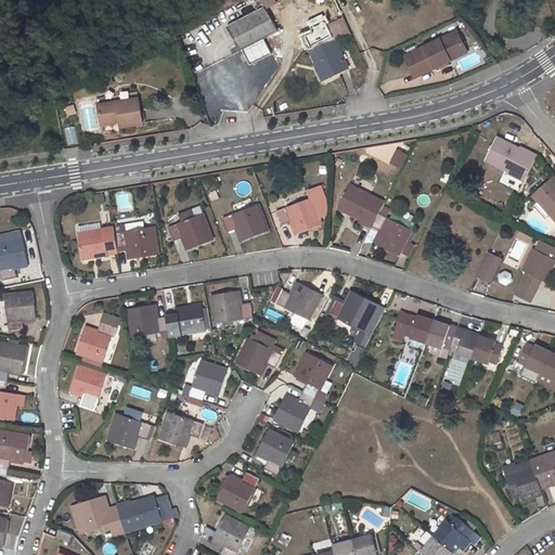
[(265,8),(228,26),(241,50),(278,30),(266,7),(265,8)]
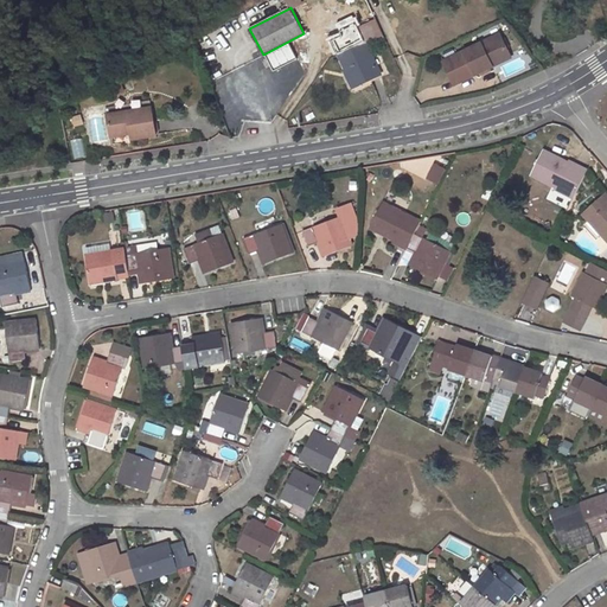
[(359,27),(332,40),(346,70),(350,68),(358,85),(381,74),(359,27)]
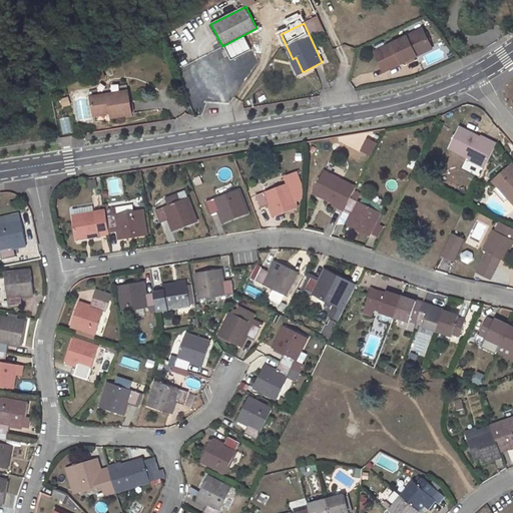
[(425,30),(394,44),(376,52),(384,69),(402,61),(403,64),(418,58),(417,55),(433,48),(425,30)]
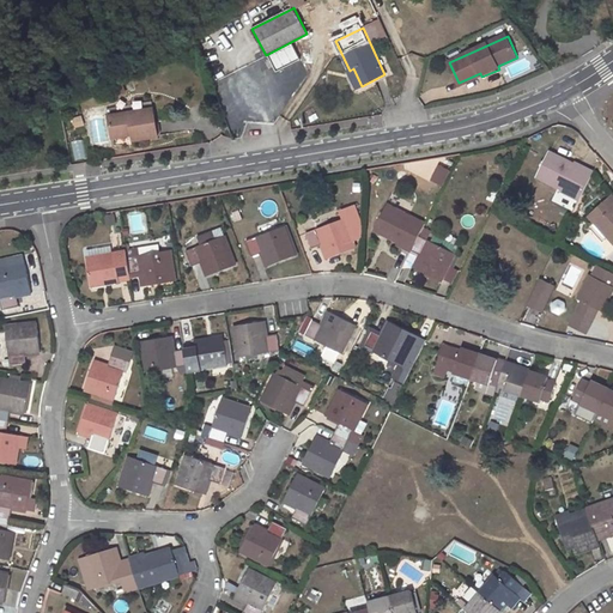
[(517,58),(498,66),(499,70),(519,61),(517,58)]
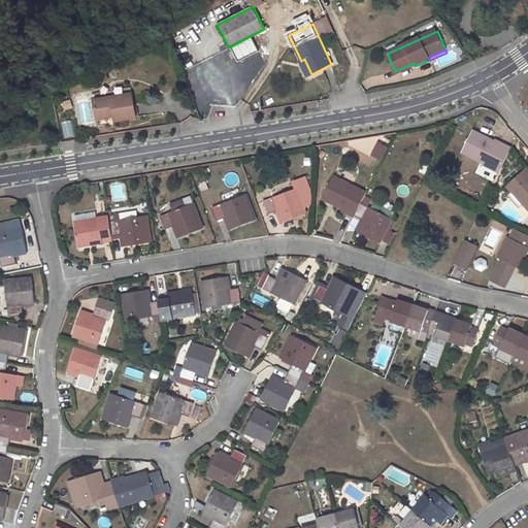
[(395,71),(396,74),(415,66),(414,63),(395,71)]
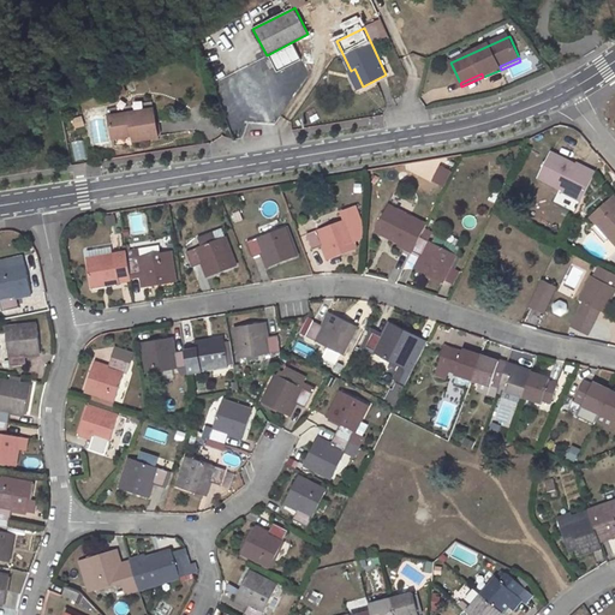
[(151,109),(107,117),(111,138),(131,135),(132,141),(156,137),(151,109)]
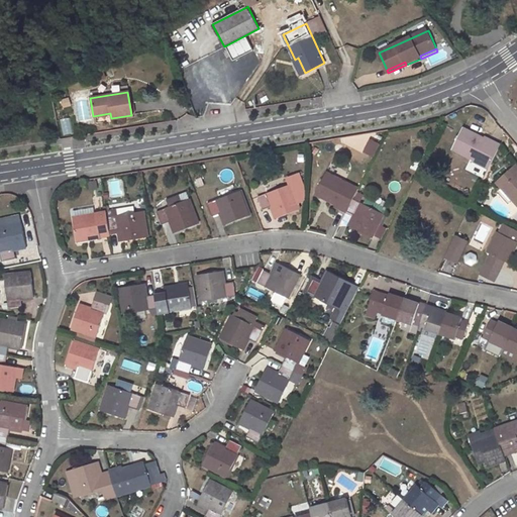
[(463,128),(453,148),(473,159),(472,160),(489,169),(501,144),(490,138),(489,140),(463,128)]
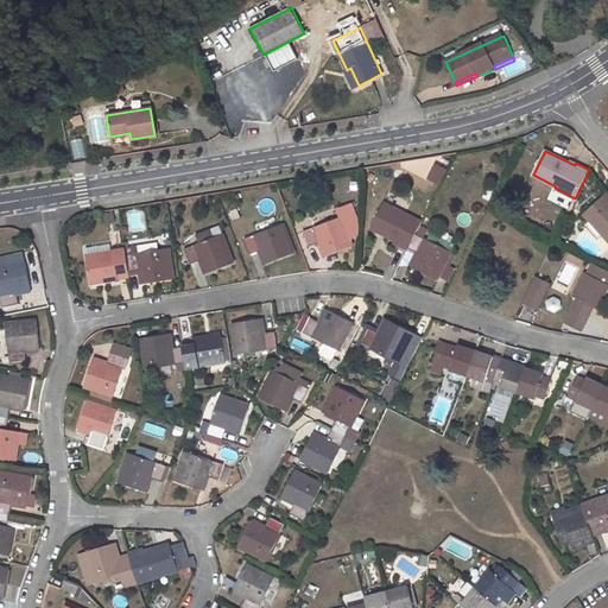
[(429,179),(441,184),(448,168),(436,163),(429,179)]
